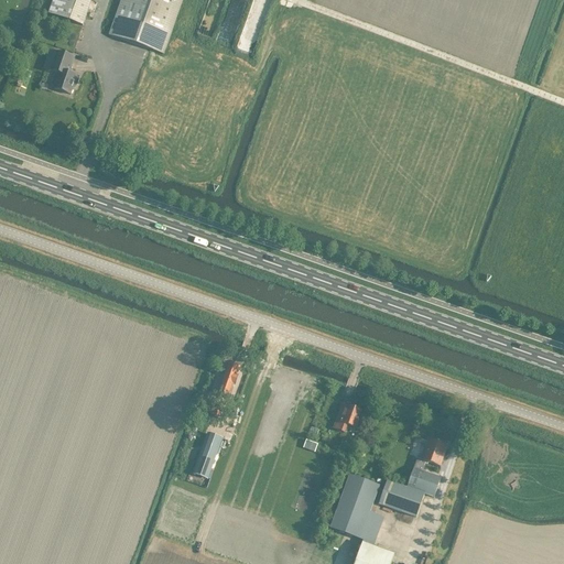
[(53,0),(49,12),(83,24),(90,0),(53,0)]
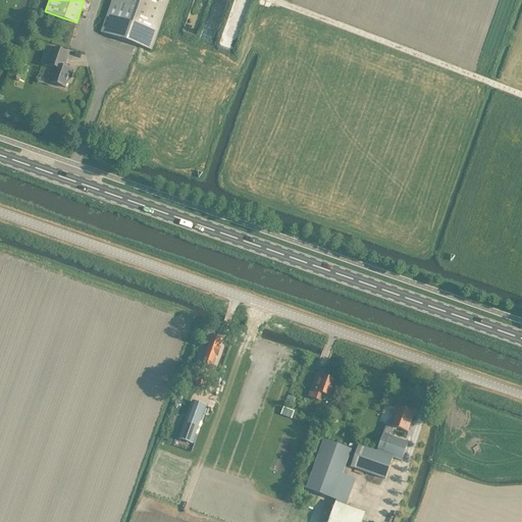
[(128,41),(151,49),(150,48),(166,0),(111,0),(101,32),(128,41)]
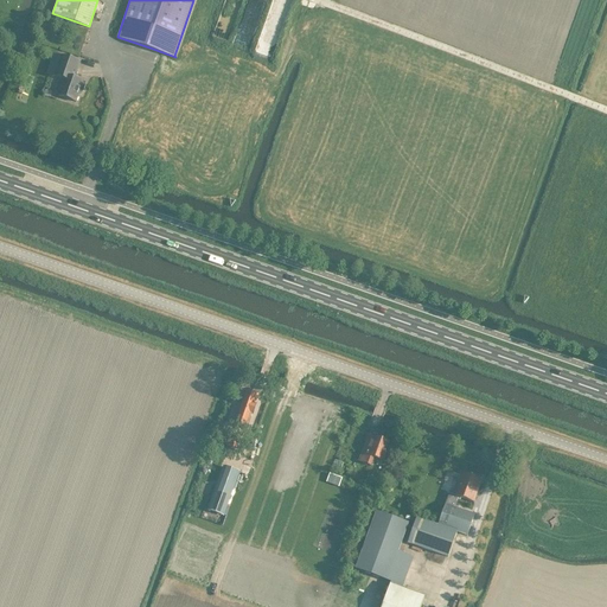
[(58,94),(76,101),(80,91),(82,91),(85,81),(74,77),(80,61),(62,55),(55,75),(64,78),(63,80),(61,78),(58,80),(55,89),(56,91),(58,93),(58,94)]
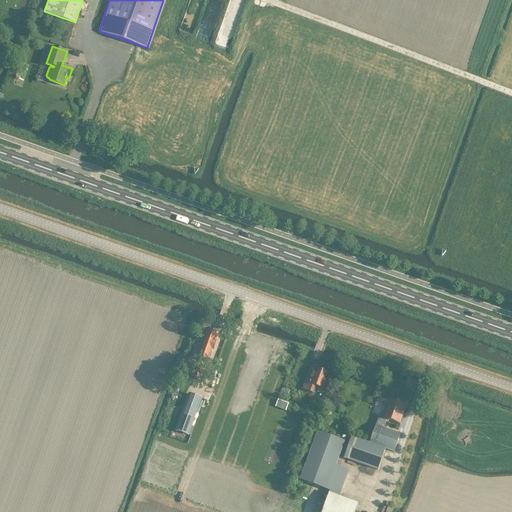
[(197,355),(209,359),(213,347),(215,341),(218,333),(207,328),(197,355)]
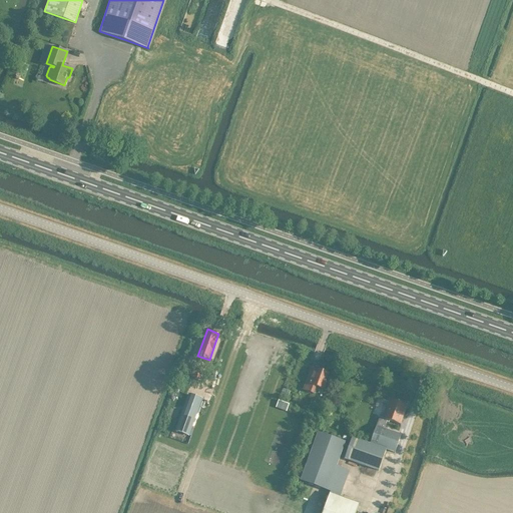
[(326,381),(325,381),(328,373),(311,367),(303,390),(314,393),(316,387),(322,389),(323,386),(324,386),(326,381)]
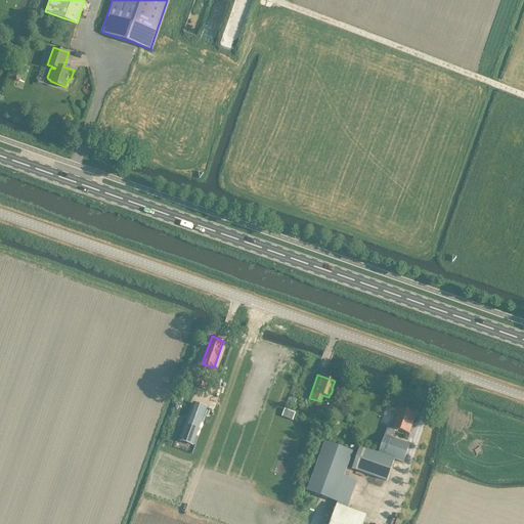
[(296,412),(299,404),(288,401),(285,409),(296,412)]
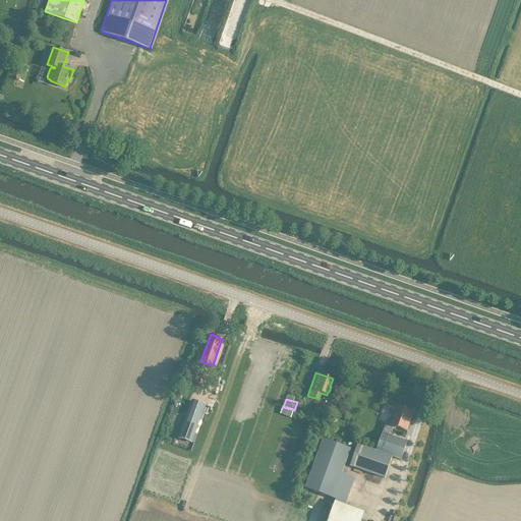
[(205,404),(191,400),(178,436),(191,441),(193,442),(195,437),(193,436),(205,404)]
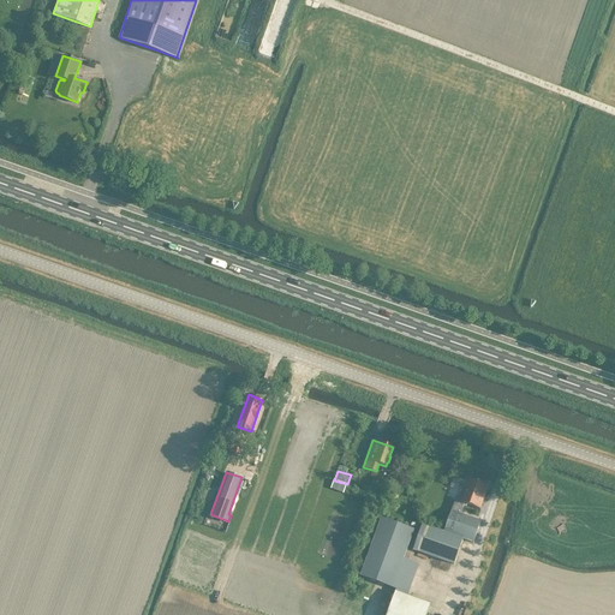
[(479,508),(487,485),(466,478),(459,500),(454,499),(443,530),(442,531),(422,524),(412,549),(453,563),(461,538),(472,542),(479,520),(460,513),(464,503),(479,508)]
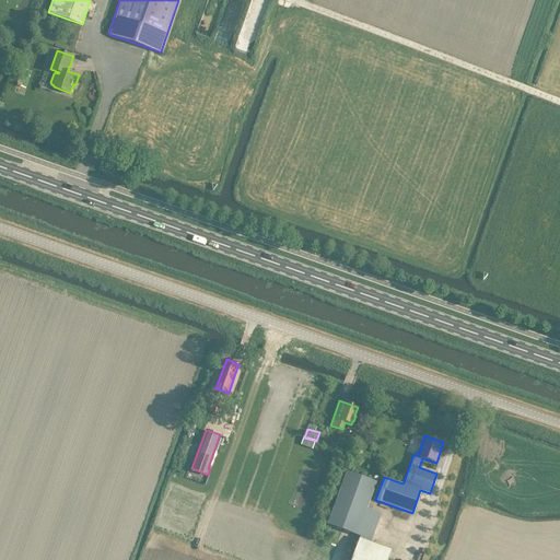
[(327,524),(372,539),(381,513),(366,508),(376,481),(346,470),(327,524)]
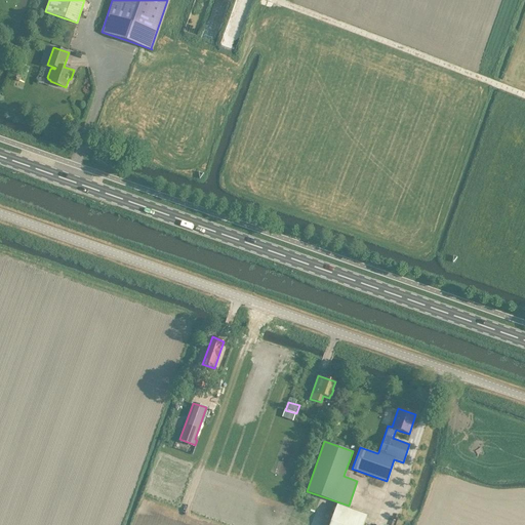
[(329,524),(362,524),(366,515),(337,503),(329,524)]
